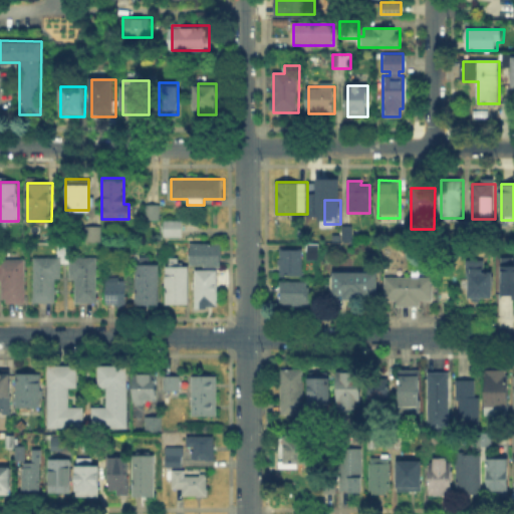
[(157,204),(157,218),(143,218),(143,204),(157,204)]
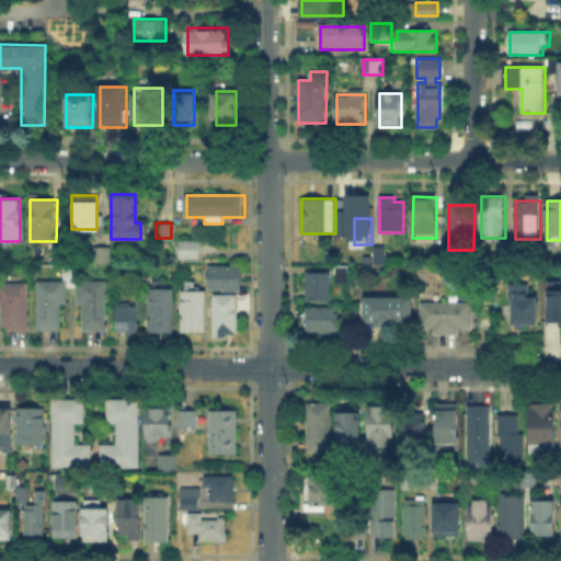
[(181,242),(199,242),(199,259),(181,259),(181,242)]
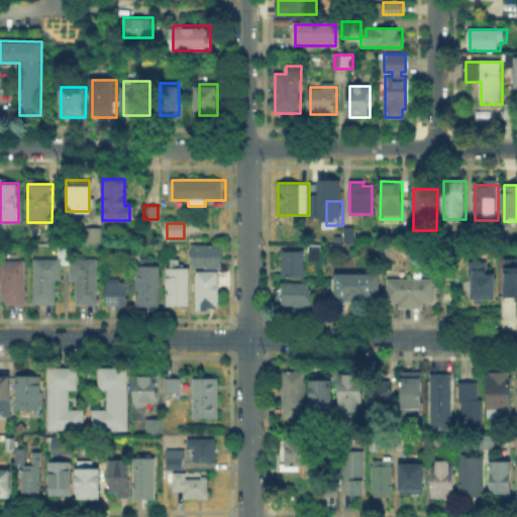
[(84,226),(84,241),(100,241),(100,226),(84,226)]
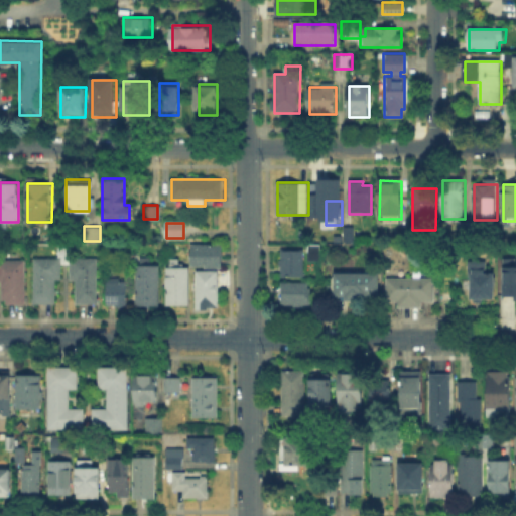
[(354,229),(354,243),(346,243),(346,229),(354,229)]
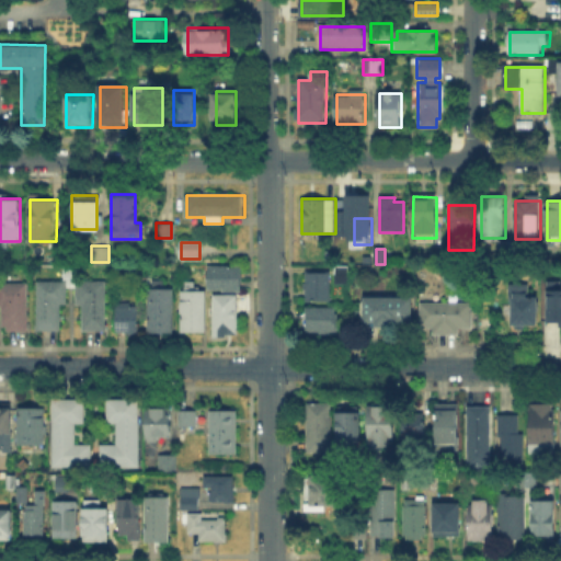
[(209,289),(209,266),(242,266),(242,290),(209,289)]
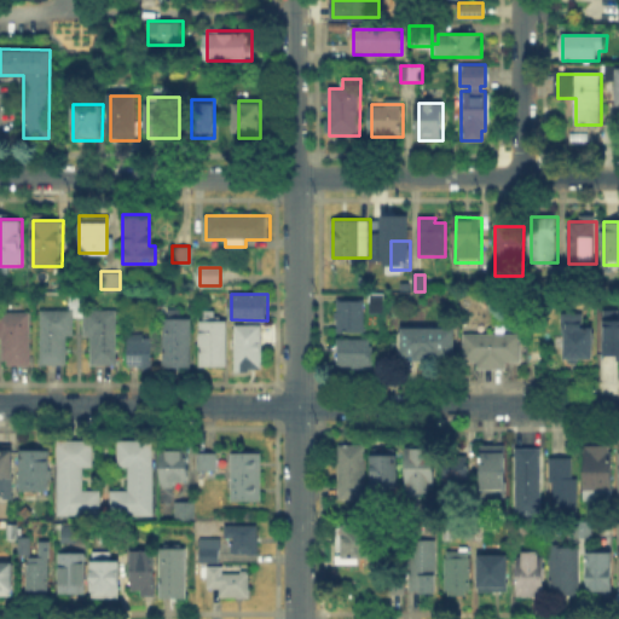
[(371,313),(371,295),(385,295),(385,313),(371,313)]
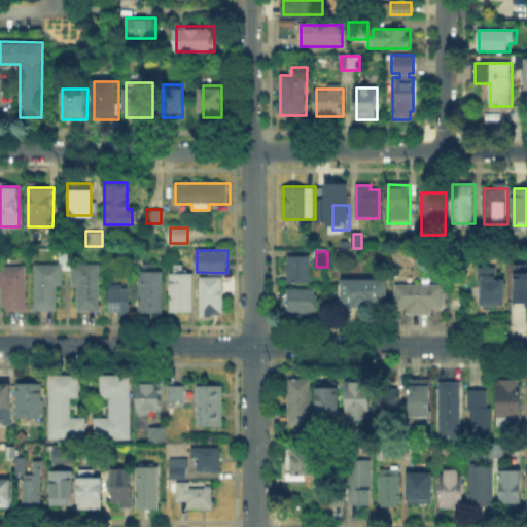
[(76,252),(76,265),(101,265),(100,312),(78,312),(78,286),(72,286),(72,270),(64,270),(64,287),(58,287),(58,311),(35,311),(35,266),(60,266),(60,252),(76,252)]
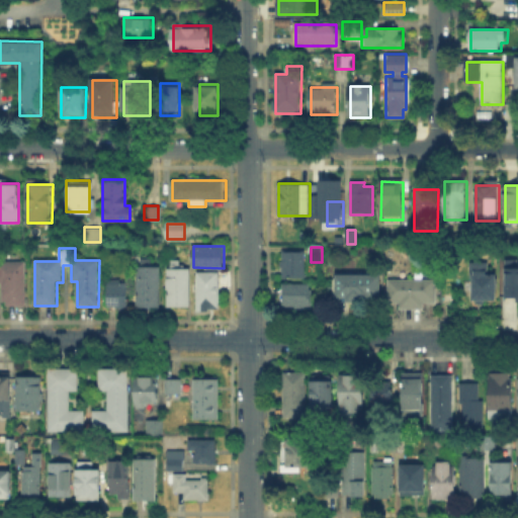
[(283,253),(305,253),(305,278),(282,278),(283,253)]
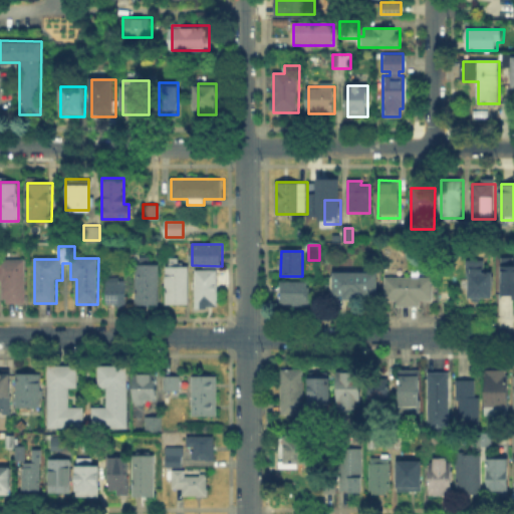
[(513,298),(513,264),(511,265),(511,256),(499,256),(499,295),(510,294),(510,298),(513,298)]
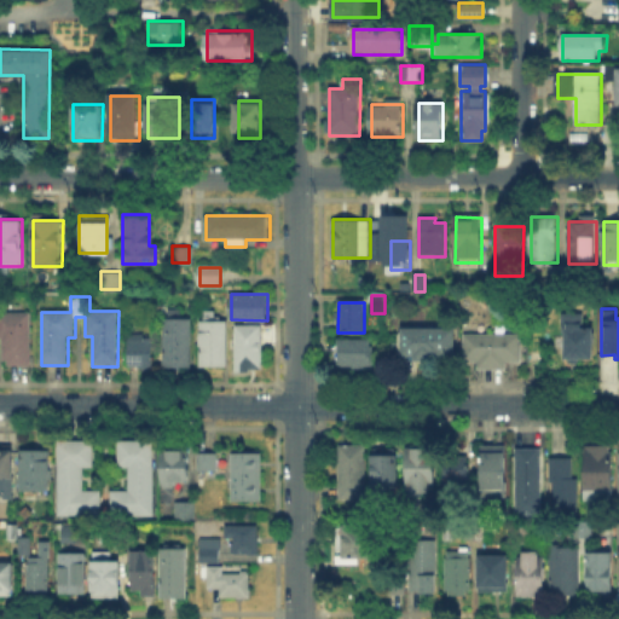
[(32,339),(32,366),(5,366),(5,339),(0,339),(0,312),(32,312),(32,339)]
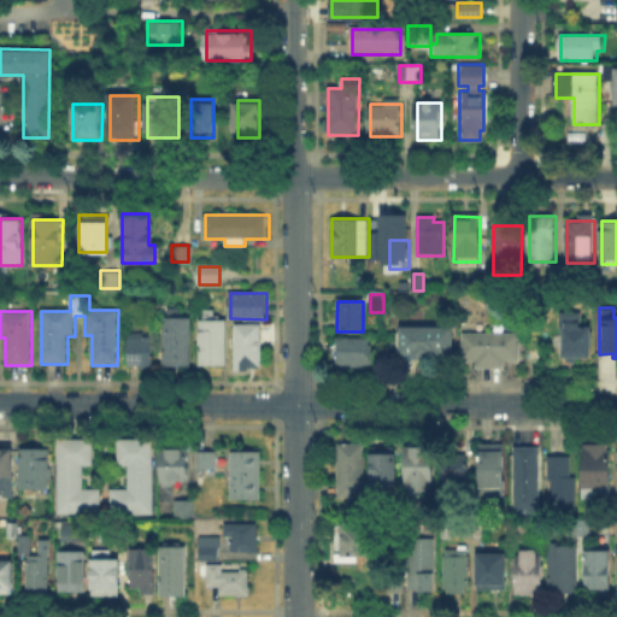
[(219,311),(219,322),(228,322),(228,369),(200,368),(200,322),(204,322),(204,311),(219,311)]
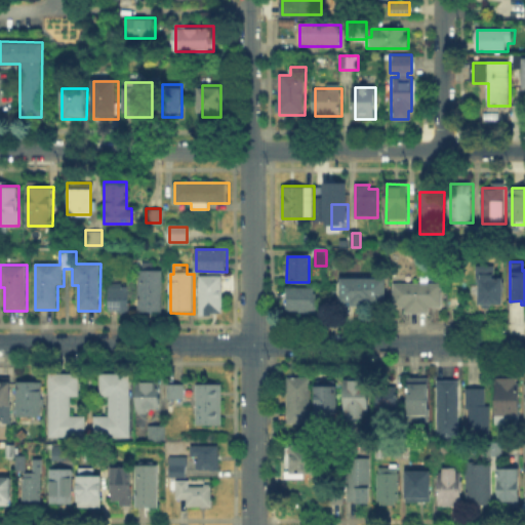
[(139,311),(139,273),(163,274),(163,311),(139,311)]
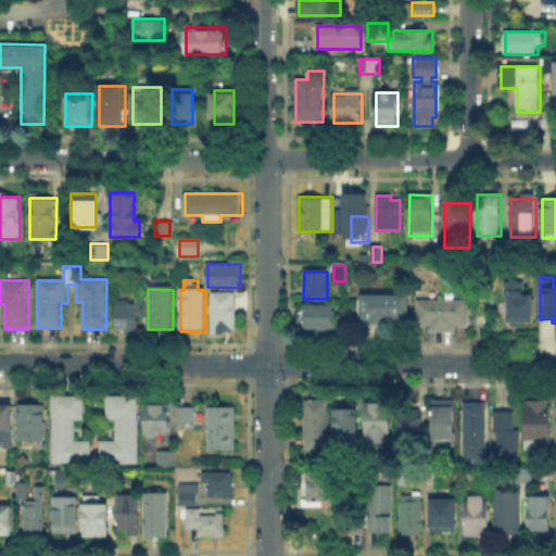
[(525,289),(525,295),(536,295),(535,323),(505,323),(505,289),(525,289)]
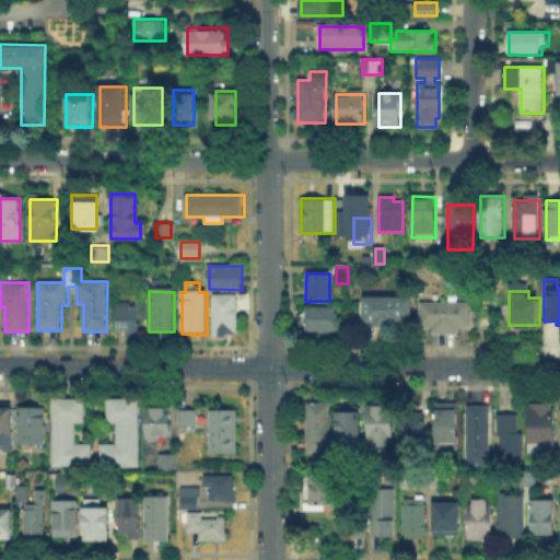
[(216,336),(216,295),(238,295),(238,336),(216,336)]
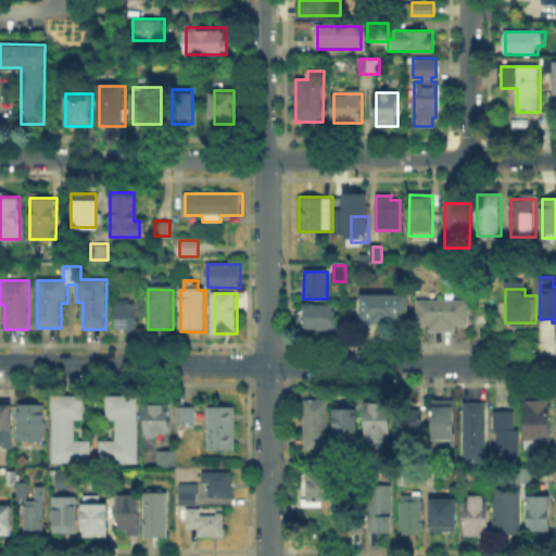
[(397,298),(396,323),(364,323),(364,298),(397,298)]
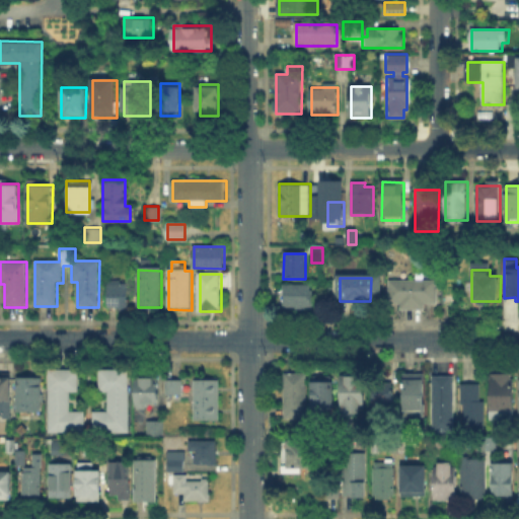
[(426,305),(426,312),(399,312),(399,305),(388,305),(388,281),(438,282),(437,305),(426,305)]
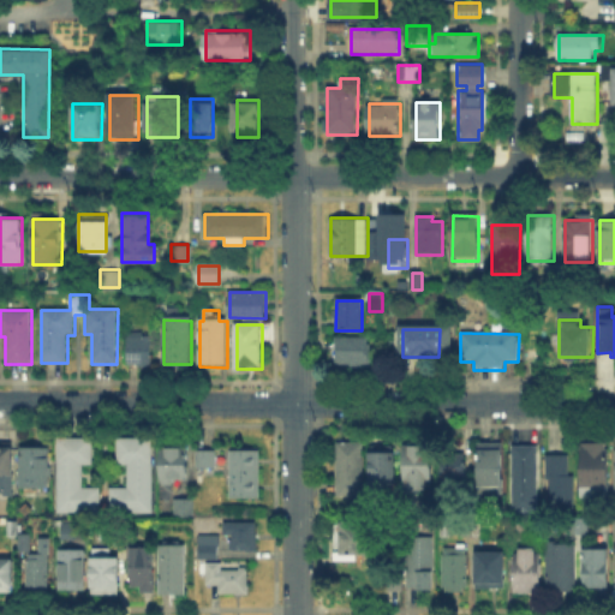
[(129,368),(129,339),(154,339),(154,368),(129,368)]
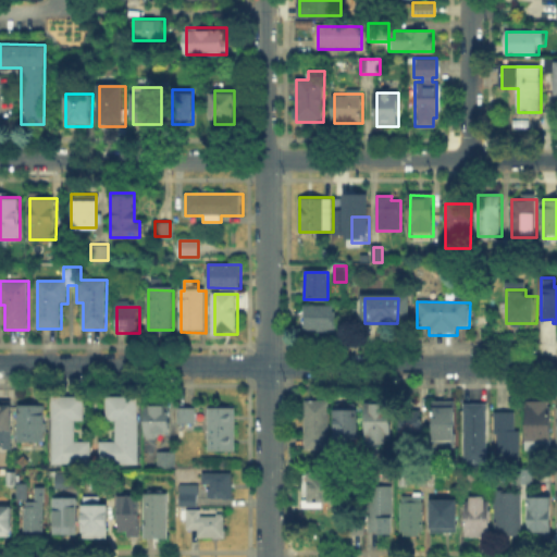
[(334,307),(334,332),(306,332),(306,307),(334,307)]
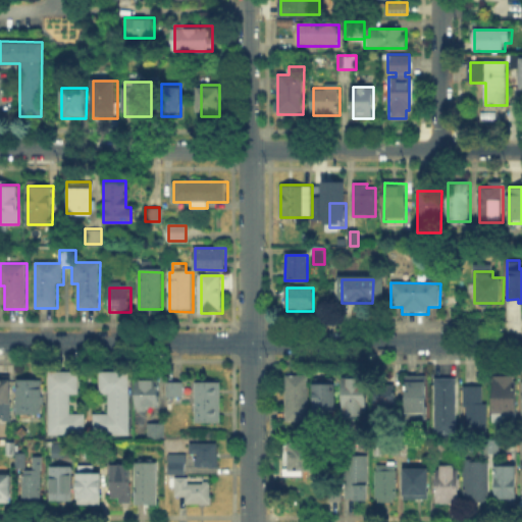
[(71,398),(71,414),(86,414),(86,433),(51,433),(51,373),(82,373),(82,398),(71,398)]
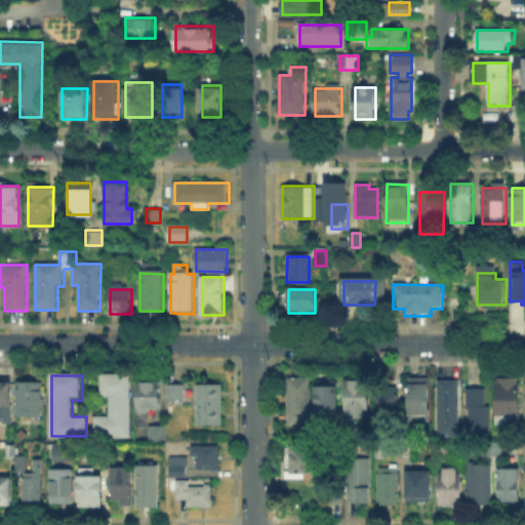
[(130,398),(130,439),(94,439),(95,414),(109,414),(109,398),(101,398),(101,375),(130,375),(130,398)]
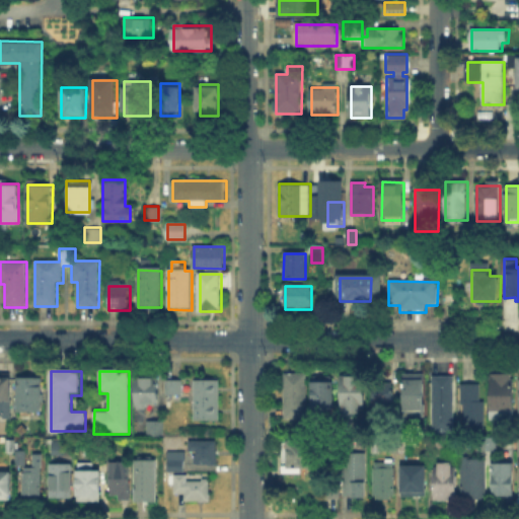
[(285,373),(307,374),(307,421),(285,420),(285,373)]
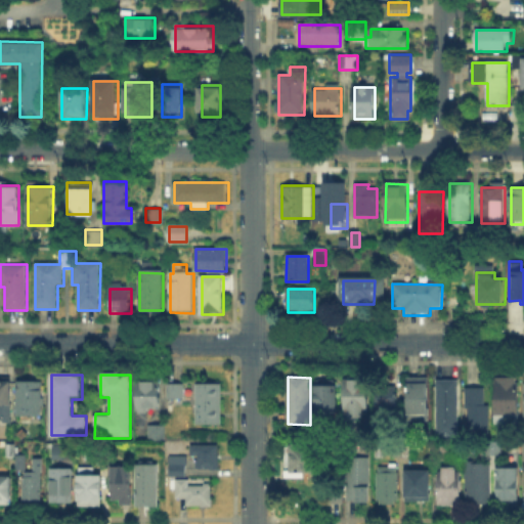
[(408,379),(427,379),(427,422),(408,422),(408,379)]
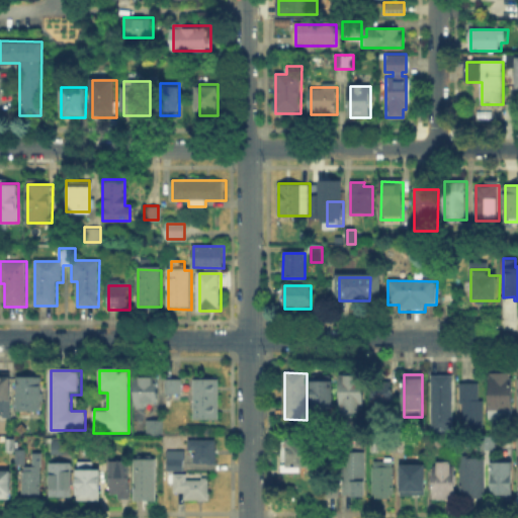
[(332,375),(332,409),(314,409),(314,375),(332,375)]
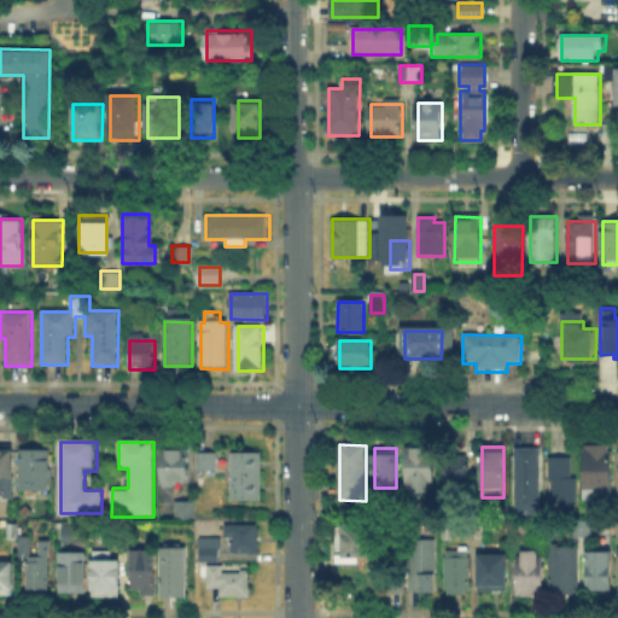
[(611,448),(611,500),(583,500),(583,448),(611,448)]
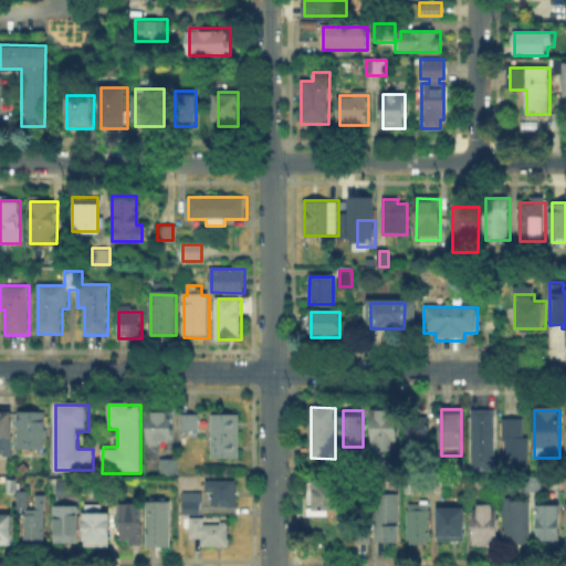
[(0,457),(0,411),(14,411),(13,457),(0,457)]
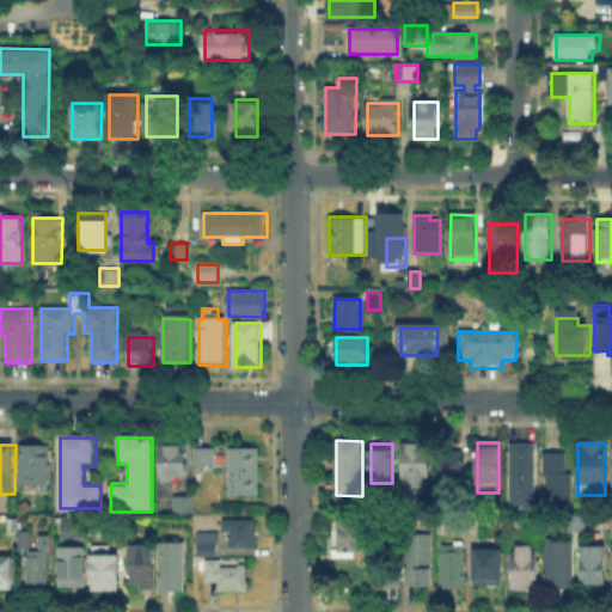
[(161,479),(161,445),(187,445),(187,479),(161,479)]
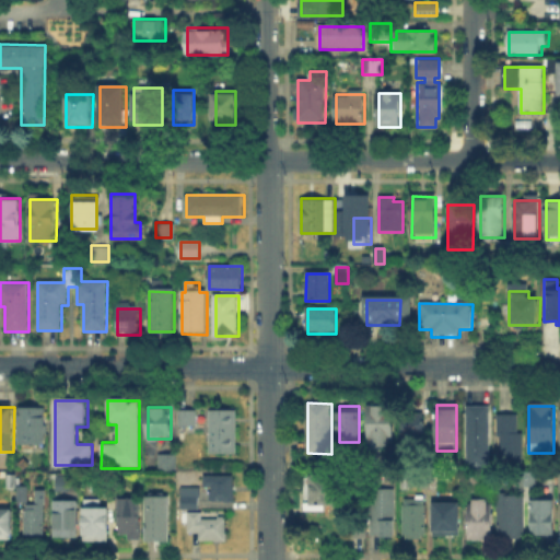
[(392,407),(392,446),(370,446),(370,407),(392,407)]
